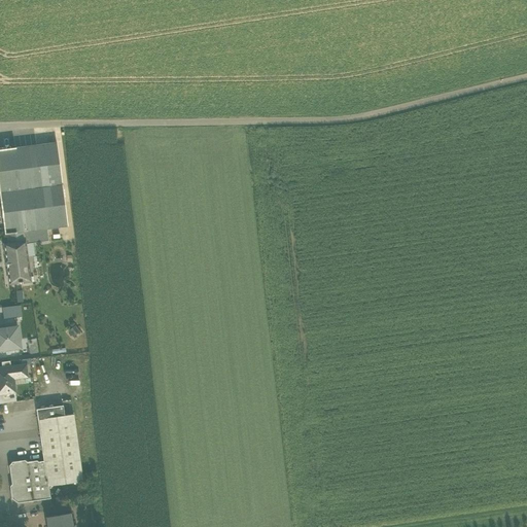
[(0,149),(0,200),(4,235),(7,235),(7,234),(24,232),(46,227),(46,229),(66,225),(66,226),(67,225),(57,143),(56,143),(15,148),(0,149)]
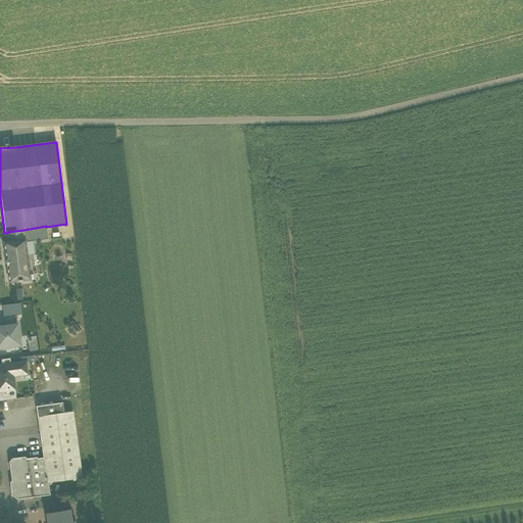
[(25,240),(25,242),(48,239),(46,227),(24,230),(25,240)]
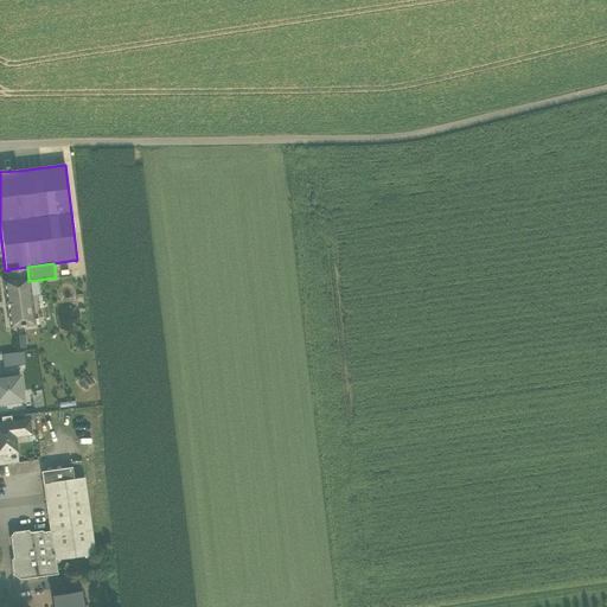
[(8,311),(11,327),(20,326),(20,327),(25,326),(34,325),(29,281),(29,279),(27,267),(8,269),(10,281),(7,281),(5,282),(6,299),(6,300),(7,300),(8,310),(7,310),(7,311),(8,311)]
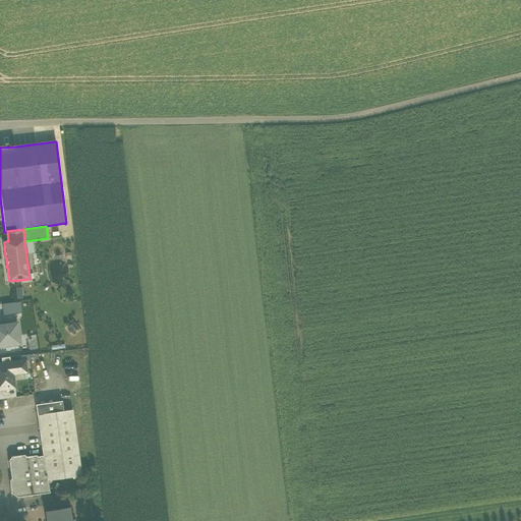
[(0,346),(19,344),(16,324),(4,326),(0,326),(0,346)]
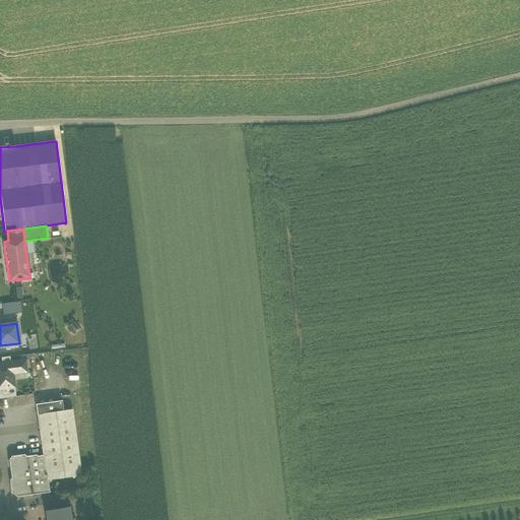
[(0,364),(0,388),(7,388),(6,385),(14,384),(12,373),(26,372),(24,361),(0,364)]
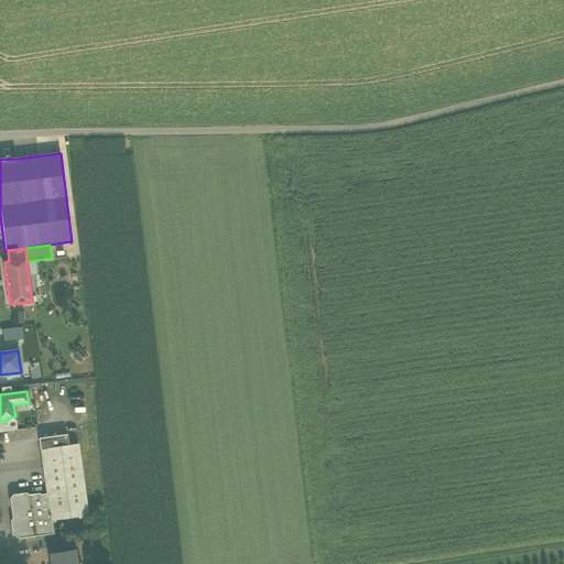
[(0,421),(0,432),(17,430),(15,422),(8,423),(8,421),(0,421)]
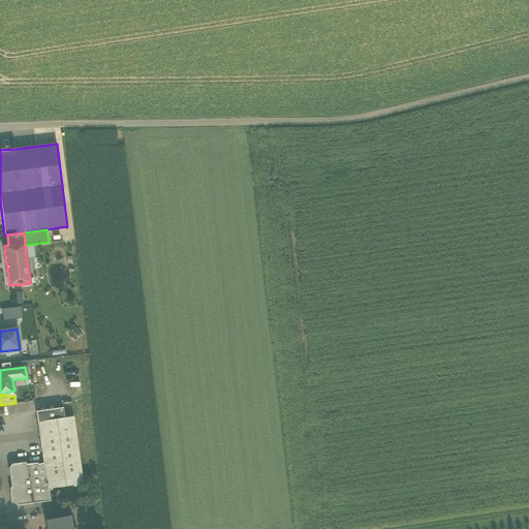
[(73,416),(64,417),(63,407),(37,411),(38,421),(44,463),(48,489),(49,488),(83,484),(73,416)]
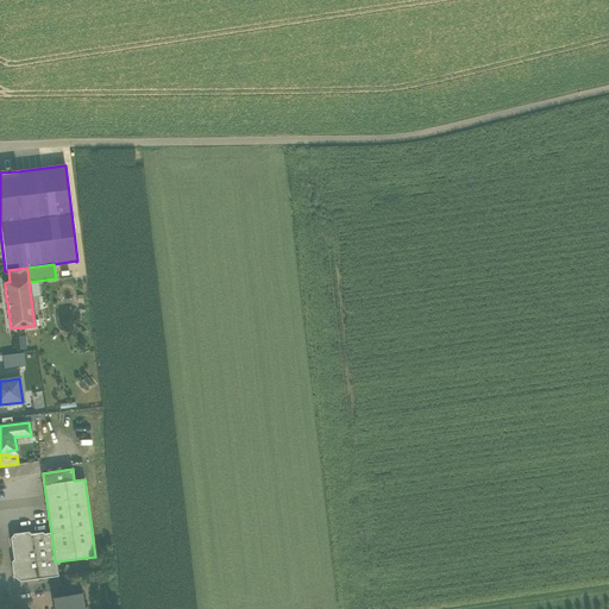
[(16,575),(20,579),(37,577),(57,575),(56,562),(55,563),(51,533),(30,537),(27,534),(14,537),(12,539),(16,560),(13,563),(16,575)]
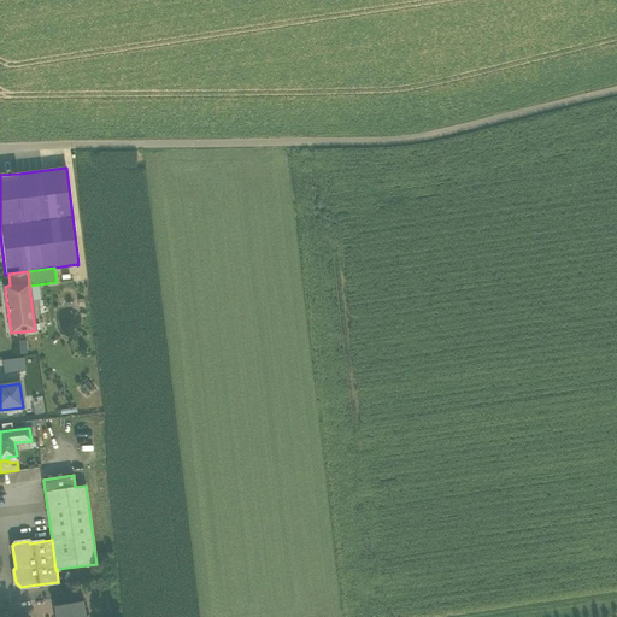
[(57,605),(59,616),(86,616),(87,615),(83,616),(81,600),(57,605)]
